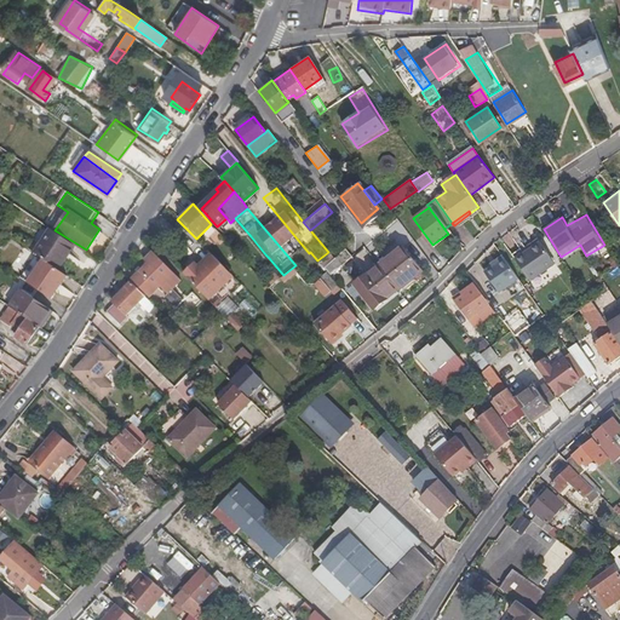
[(44,260),(57,269),(73,244),(51,230),(39,248),(35,254),(44,260)]
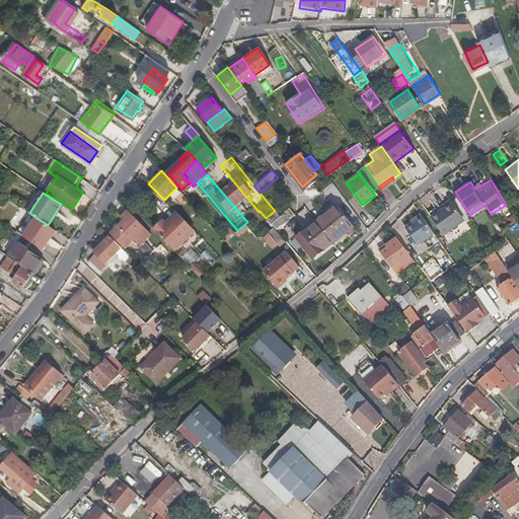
[(29,213),(32,208),(20,199),(16,204),(29,213)]
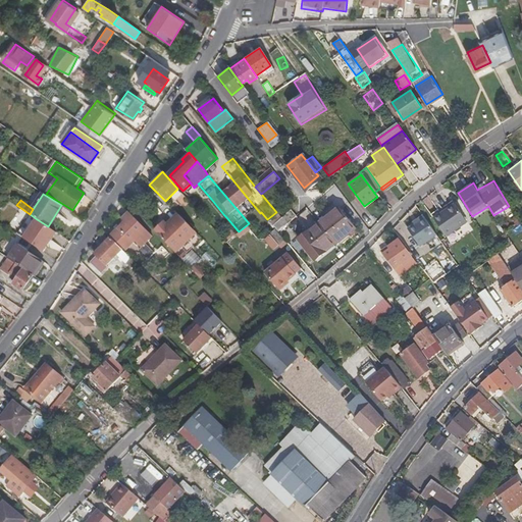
[(366,208),(374,217),(381,210),(373,202),(366,208)]
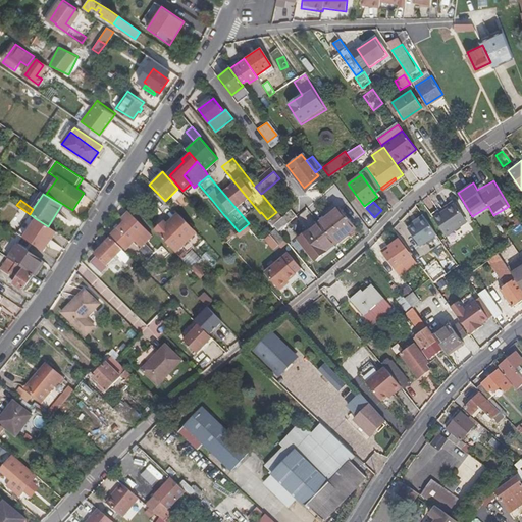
[(433,219),(446,237),(467,222),(454,204),(433,219)]
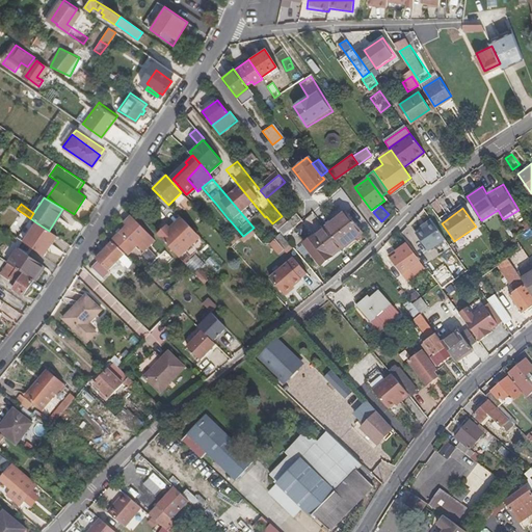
[(325,229),(341,247),(341,248),(362,232),(345,211),(324,228),(325,229)]
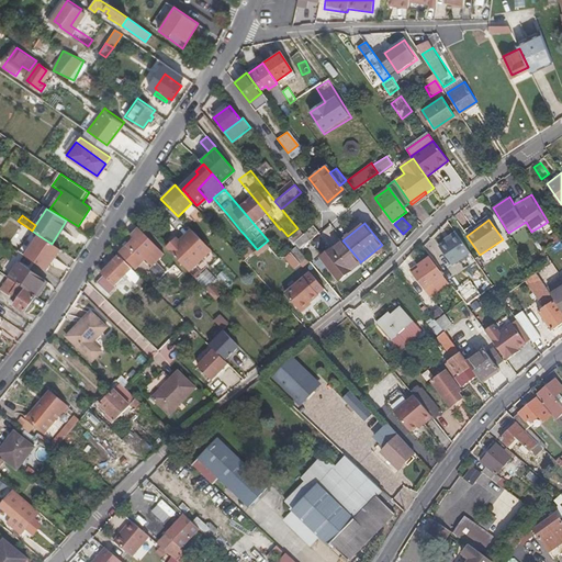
[(312,224),(292,240),(298,247),(317,231),(312,224)]
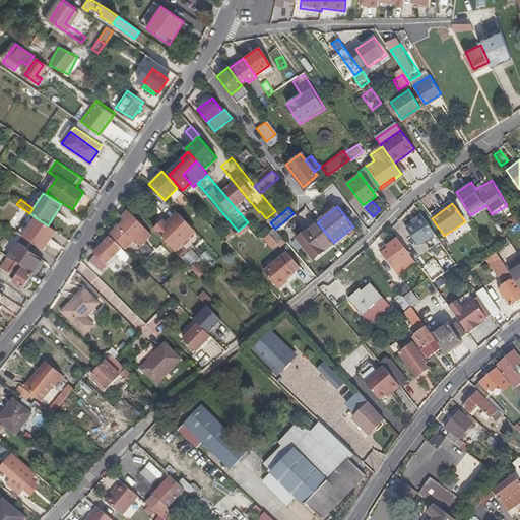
[(121,217),(124,220),(145,243),(152,236),(128,211),(121,217)]
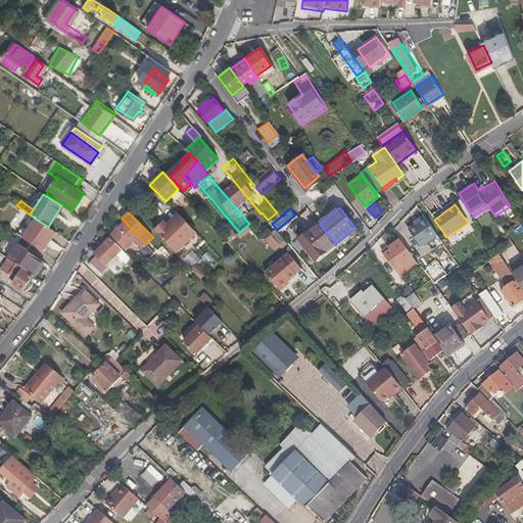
[(22,239),(37,220),(30,215),(16,235),(22,239)]
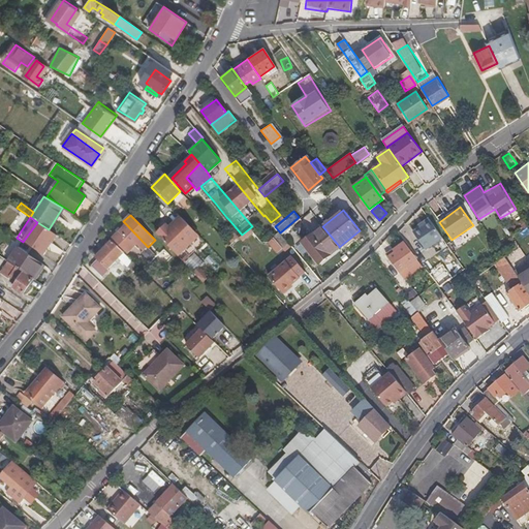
[(165,224),(156,234),(170,249),(173,247),(180,253),(196,238),(189,231),(192,228),(180,217),(168,228),(165,224)]
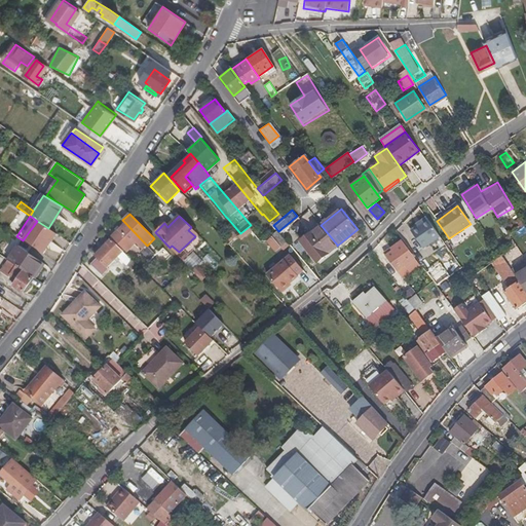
[(410,226),(423,249),(442,237),(428,216),(410,226)]
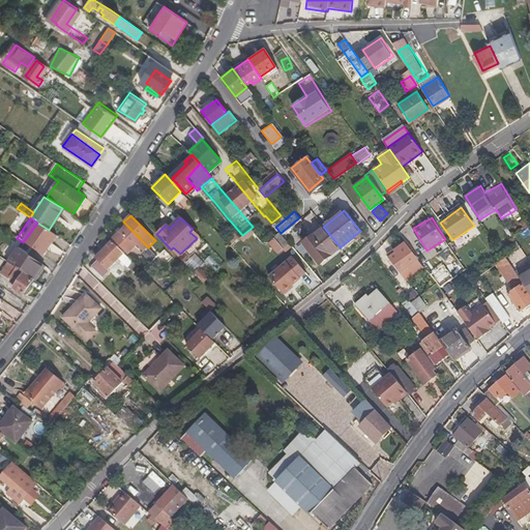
[(49,230),(37,223),(23,242),(42,257),(49,248),(47,247),(55,235),(49,230)]
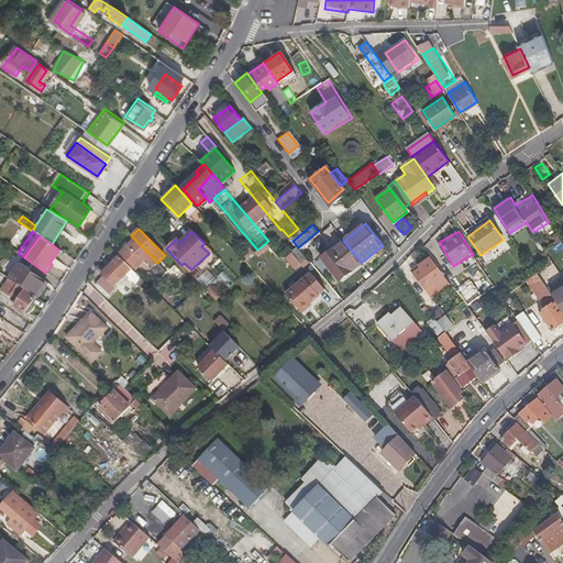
[(166,272),(157,263),(134,239),(120,253),(135,268),(145,258),(152,265),(148,268),(162,280),(164,278),(162,276),(166,272)]
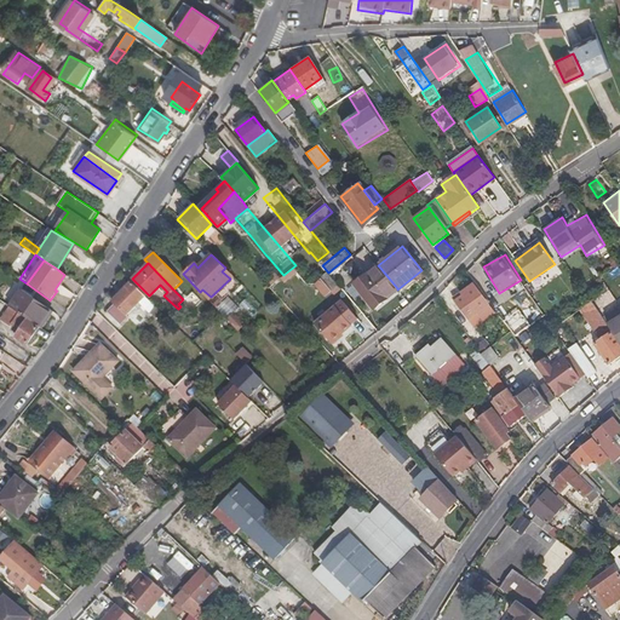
[(384,298),(397,288),(379,267),(367,276),(366,274),(354,283),(373,309),(385,300),(384,298)]
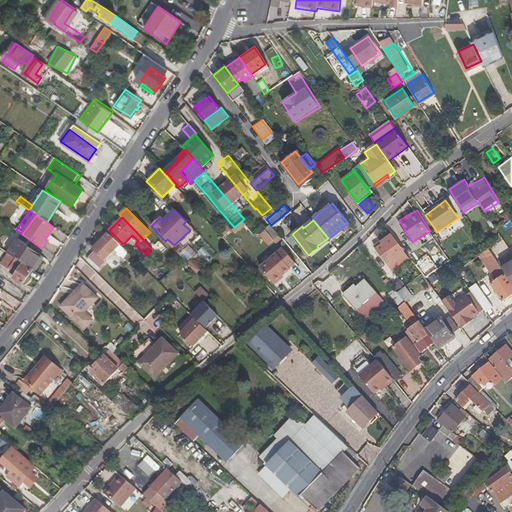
[(192,228),(186,221),(183,224),(190,230),(192,228)]
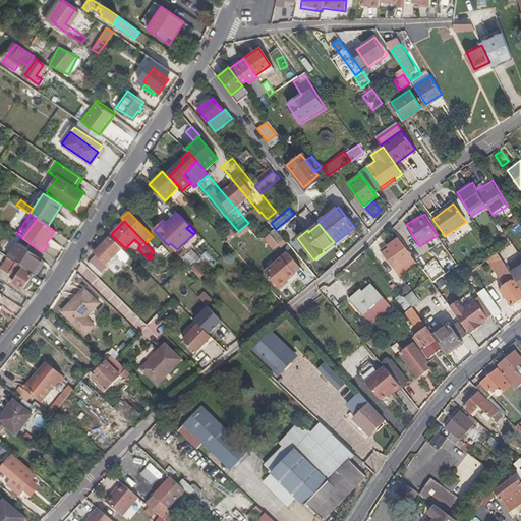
[(267,233),(276,244),(282,240),(273,229),(267,233)]
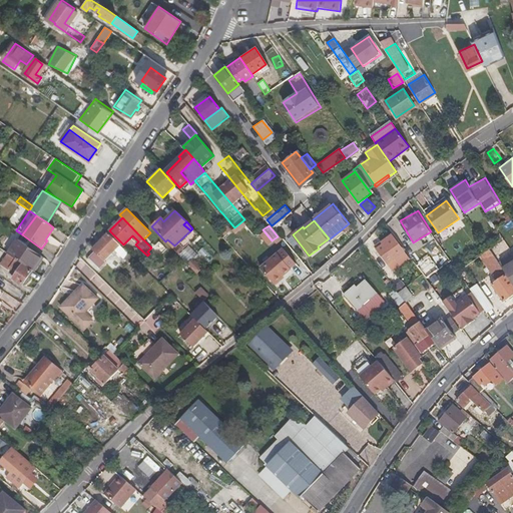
[(128,262),(132,258),(109,233),(92,249),(94,252),(89,258),(100,268),(105,263),(103,261),(114,249),(123,259),(124,258),(128,262)]
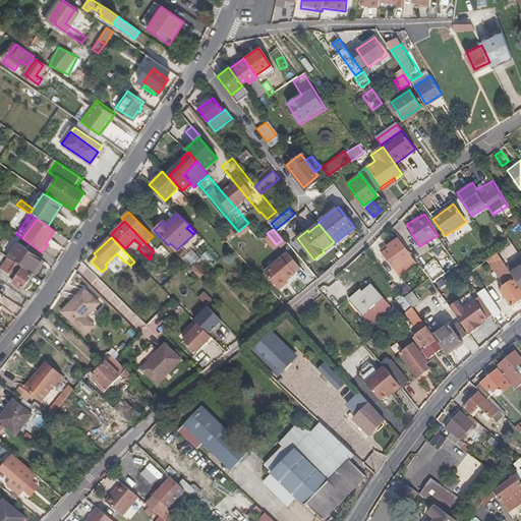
[(409,255),(397,238),(389,243),(391,245),(381,253),(392,269),(393,268),(409,255)]
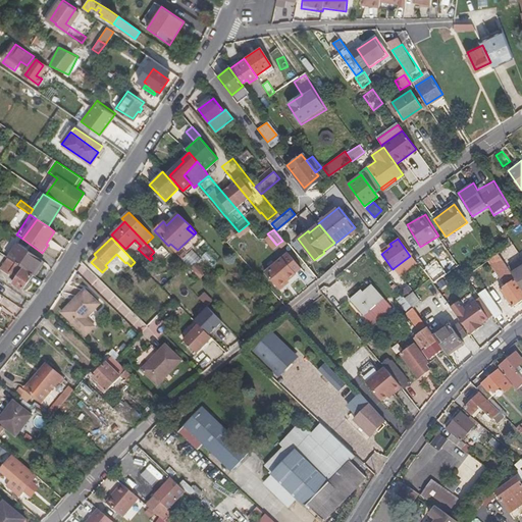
[(174,253),(177,250),(170,244),(168,246),(174,253)]
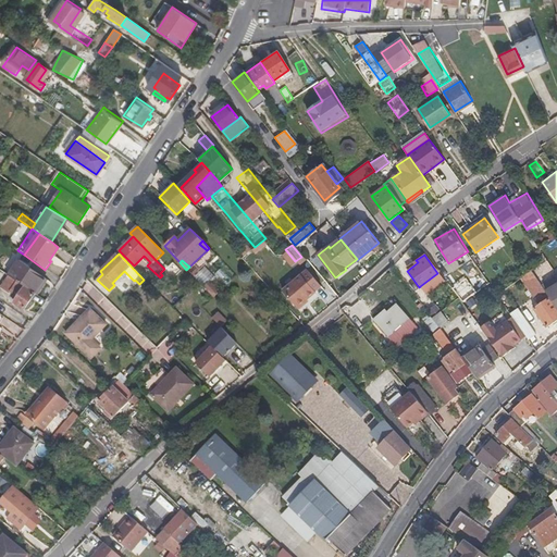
[(406,269),(407,271),(418,262),(416,260),(406,269)]
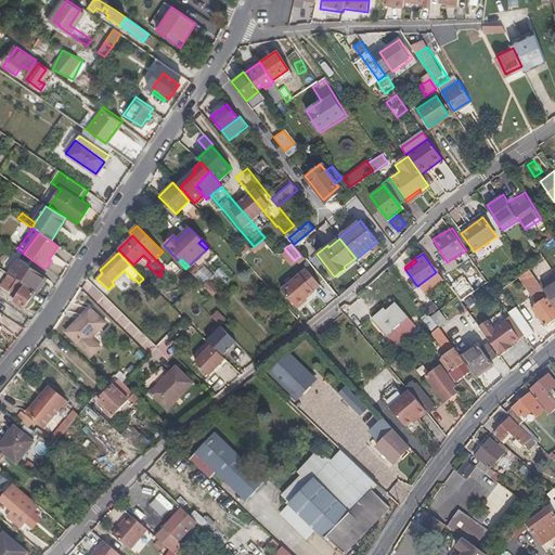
[(18,260),(9,275),(24,286),(34,293),(44,278),(18,260)]
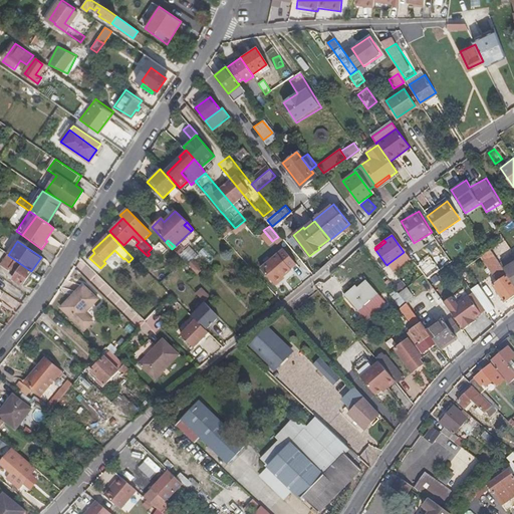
[(159,243),(155,249),(162,254),(166,247),(159,243)]
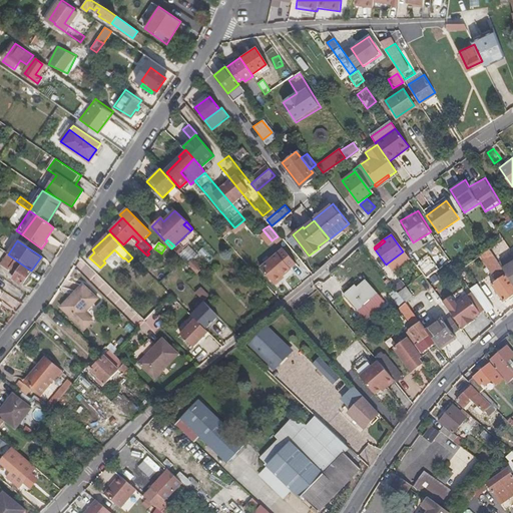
[(178,254),(186,264),(192,259),(196,254),(187,245),(178,254)]
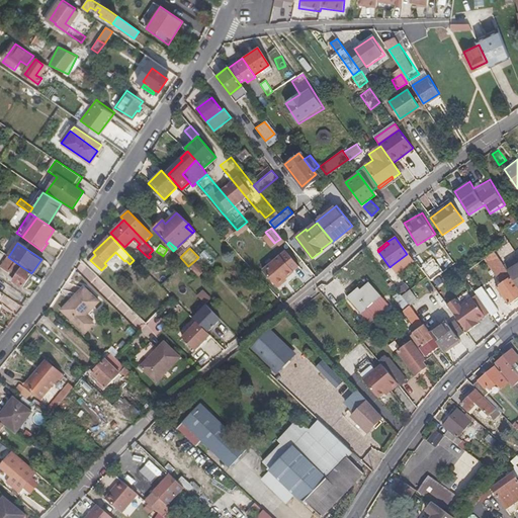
[(201,255),(210,265),(216,260),(206,250),(201,255)]
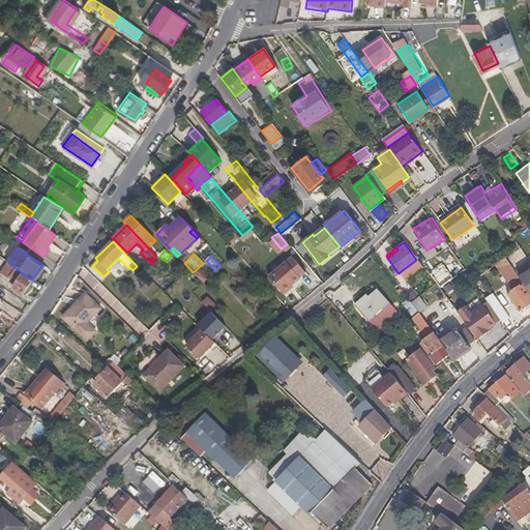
[(518,310),(529,301),(529,294),(518,276),(505,259),(501,262),(503,266),(502,266),(517,287),(507,293),(518,310)]
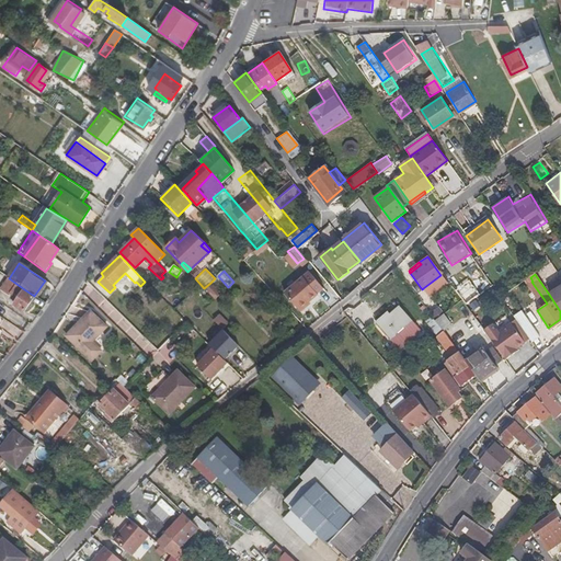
[(306,302),(317,293),(301,275),(289,284),(306,302)]
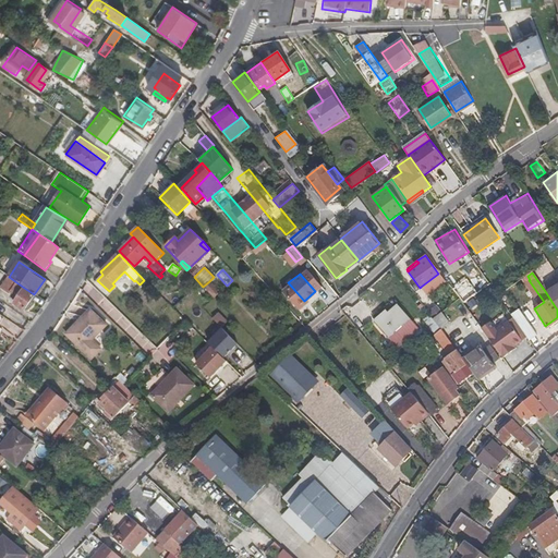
[(438,274),(421,287),(426,294),(444,281),(438,274)]
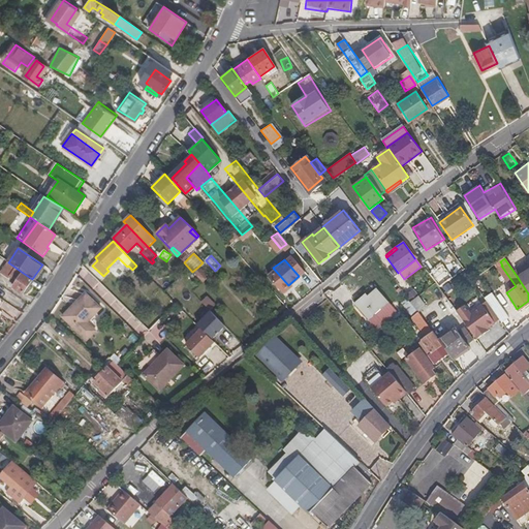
[(528,293),(528,261),(524,265),(523,267),(526,271),(517,276),(528,293)]
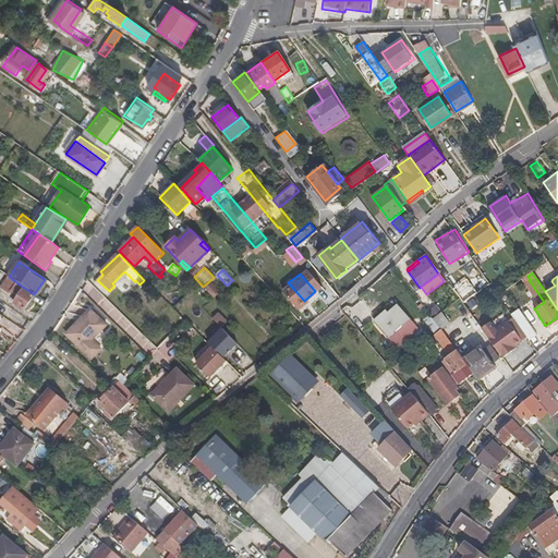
[(24,289),(24,288),(9,277),(0,289),(9,295),(11,292),(19,298),(14,303),(24,310),(28,303),(31,305),(34,302),(31,300),(34,295),(24,289)]
